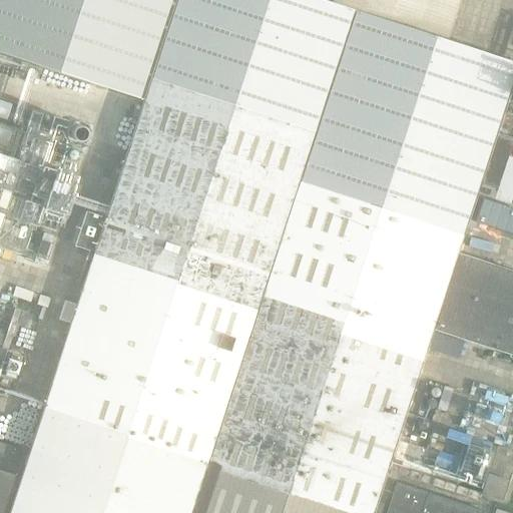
[(0,0),(0,53),(143,99),(170,15),(174,0),(0,0)]
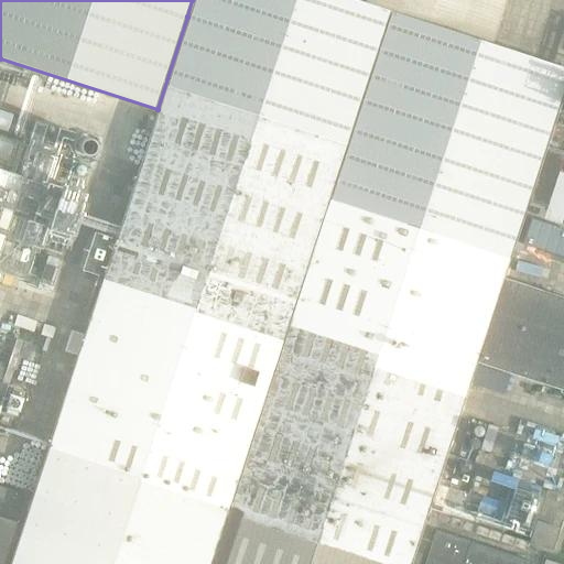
[(0,563),(411,563),(415,554),(431,508),(469,389),(477,365),(508,375),(534,382),(563,392),(563,299),(503,280),(528,203),(549,209),(549,208),(563,160),(563,158),(545,151),(563,90),(563,69),(557,67),(492,46),(368,6),(351,0),(192,0),(187,17),(158,109),(145,145),(116,240),(105,274),(32,497),(0,486),(0,563)]
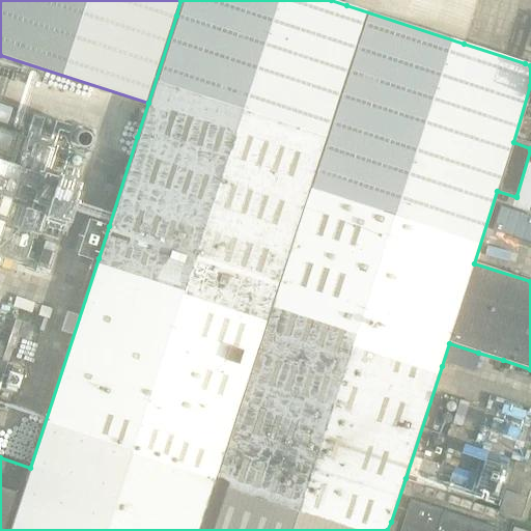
[(499,239),(494,257),(526,266),(530,247),(499,239)]
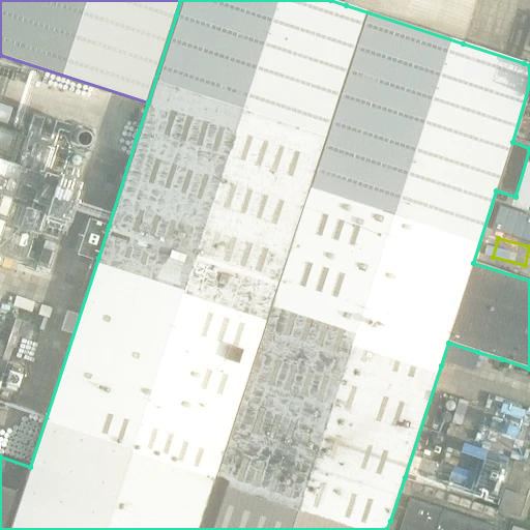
[(18,385),(23,370),(9,365),(3,380),(18,385)]
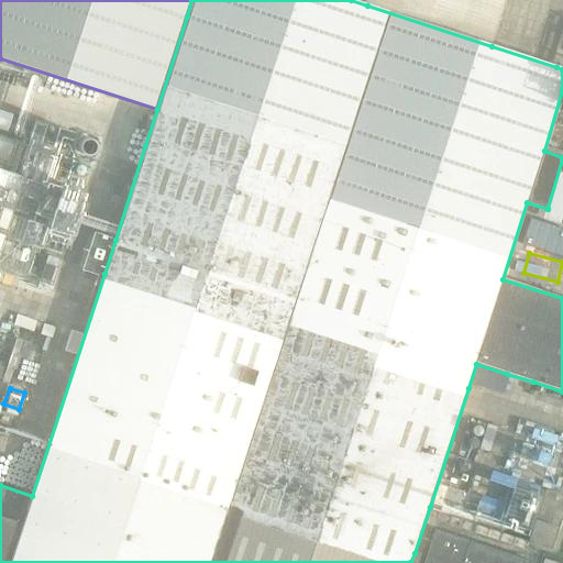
[(528,541),(553,549),(560,528),(536,520),(528,541)]
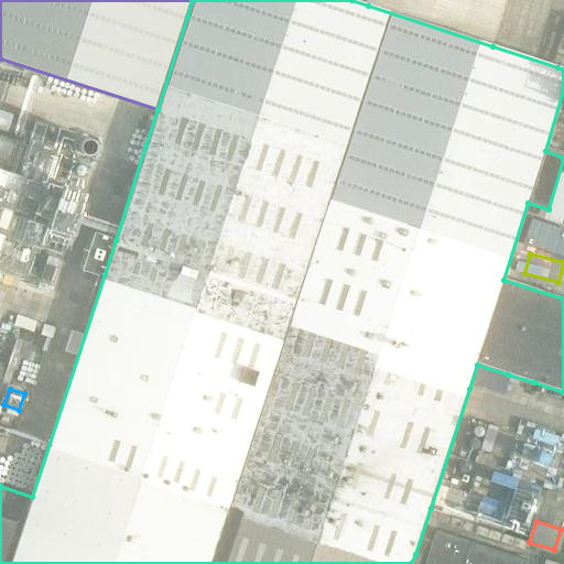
[(529,563),(530,560),(437,530),(426,563),(529,563)]
